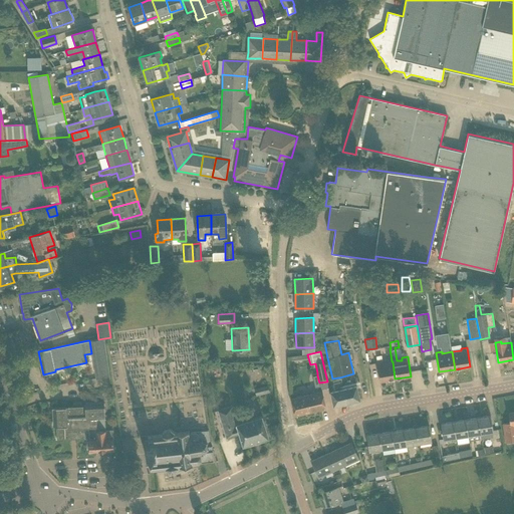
[(393,361),(392,361),(382,363),(381,360),(376,361),(379,381),(395,378),(393,361)]
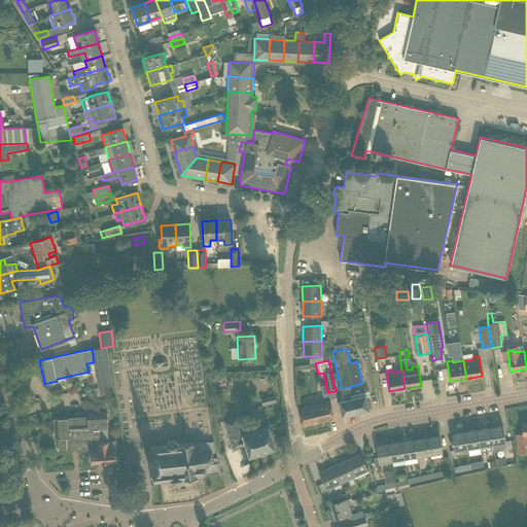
[(347,387),(341,388),(343,399),(338,401),(342,417),(355,414),(352,398),(351,398),(349,388),(348,388),(348,387),(347,387)]
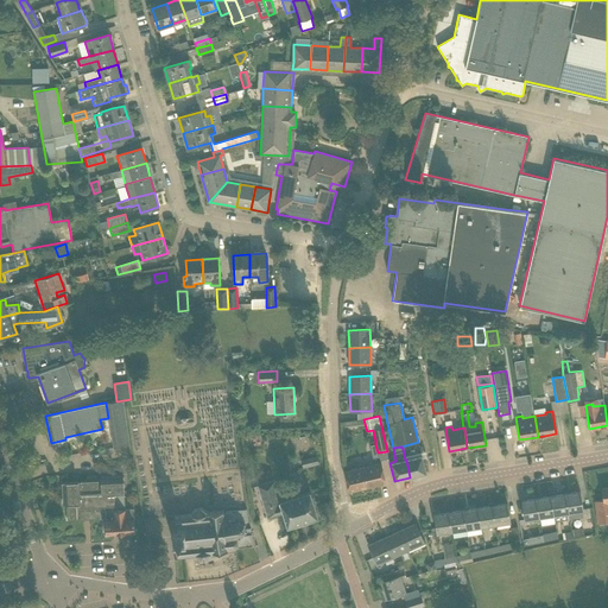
[(422,455),(406,460),(410,477),(426,474),(422,455)]
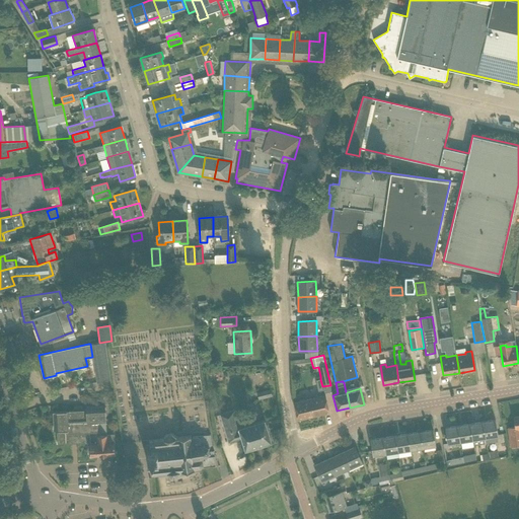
[(256,393),(258,399),(272,396),(270,389),(256,393)]
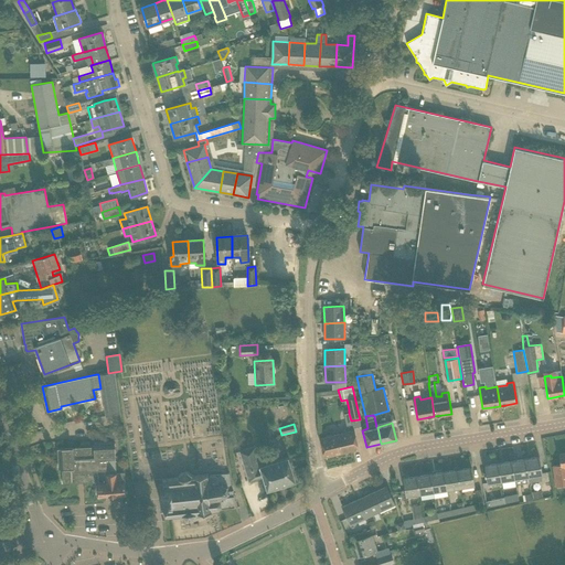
[(320,438),(323,457),(359,449),(354,430),(320,438)]
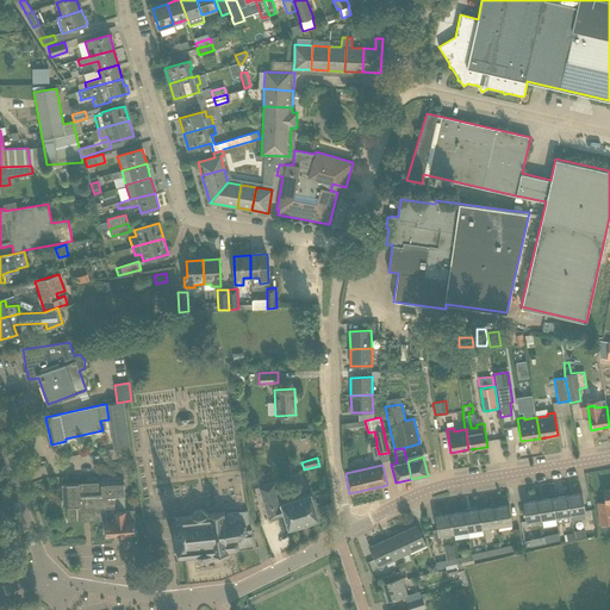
[(106,535),(106,536),(135,534),(134,509),(125,510),(124,495),(123,478),(100,479),(101,483),(62,484),(63,506),(67,506),(68,522),(101,521),(101,520),(105,520),(105,523),(103,523),(104,535),(106,535)]
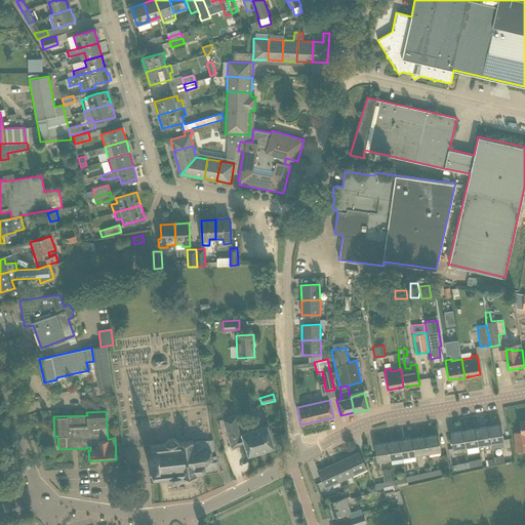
[(223,418),(228,437),(231,447),(245,442),(248,454),(274,446),(267,423),(241,431),(237,413),(223,418)]
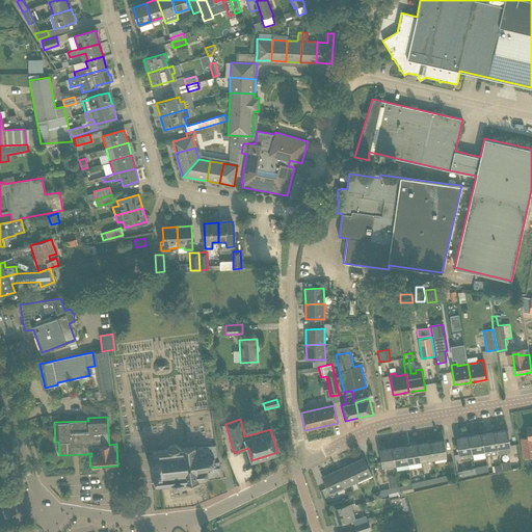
[(531,426),(526,427),(527,437),(521,439),(524,457),(531,456),(531,426)]
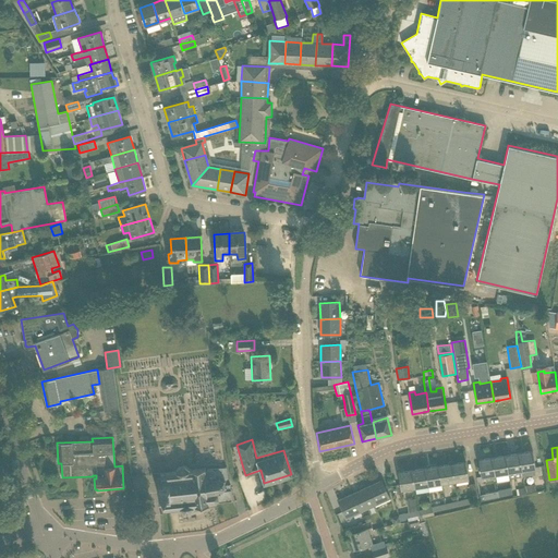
[(532,451),(519,453),(521,471),(535,469),(532,451)]
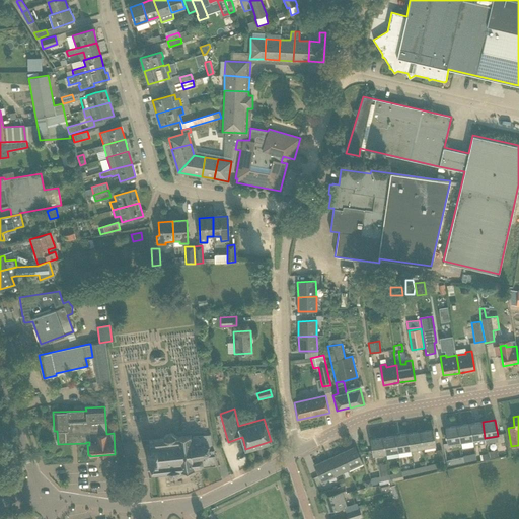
[(472,440),(473,444),(486,443),(485,438),(483,422),(469,424),(472,440)]
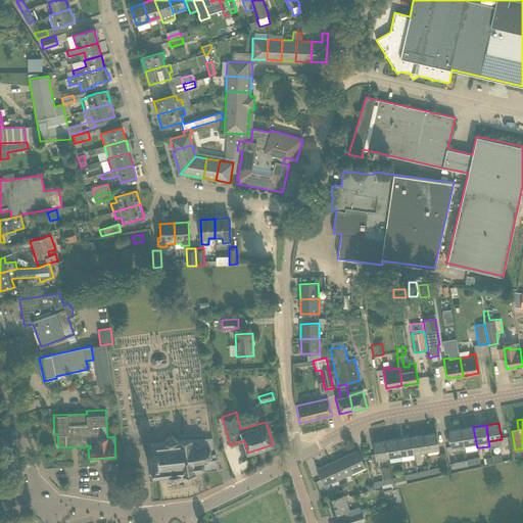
[(464,445),(476,443),(473,427),(461,429),(464,445)]
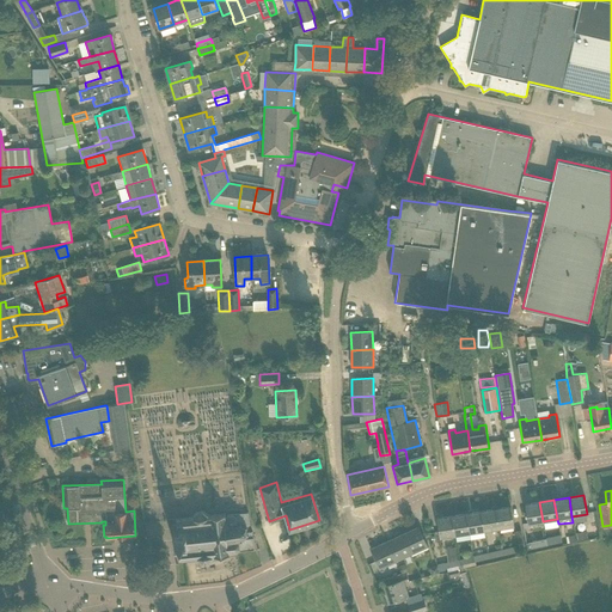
[(527,522),(543,521),(539,502),(525,505),(527,522)]
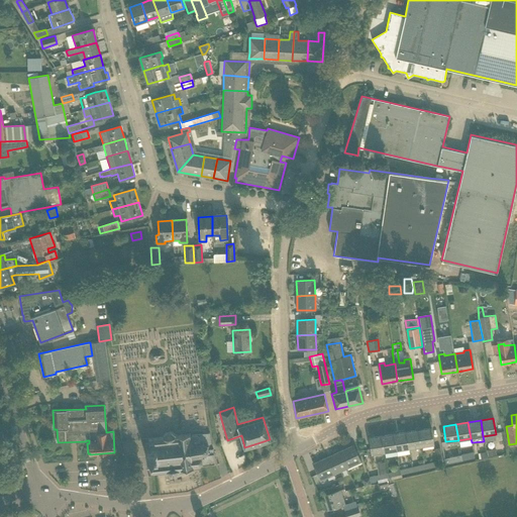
[(431,428),(419,430),(421,445),(434,443),(431,428)]
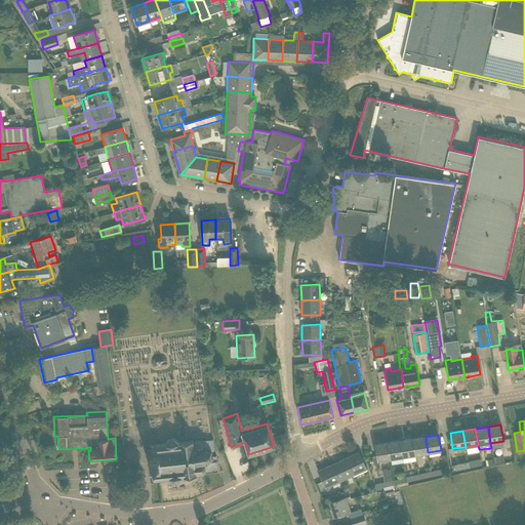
[(426,437),(412,439),(415,454),(428,452),(426,437)]
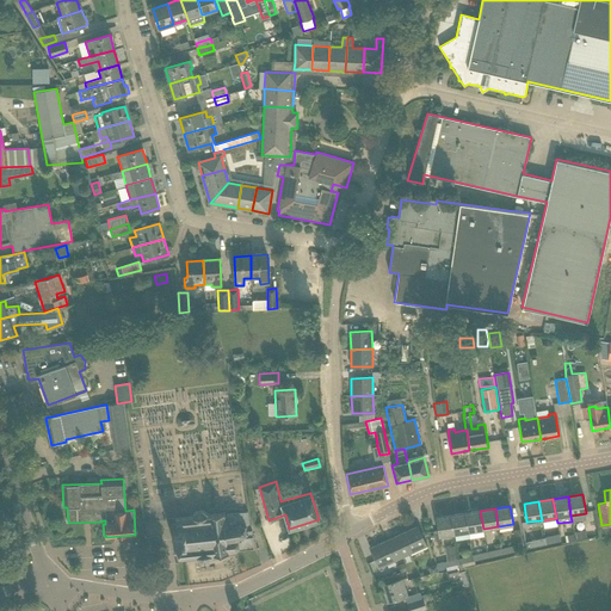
[(179,557),(178,559),(179,560),(197,559),(201,561),(209,561),(214,556),(229,555),(230,554),(229,553),(236,551),(238,550),(254,548),(252,530),(246,530),(245,526),(250,523),(247,512),(227,513),(224,516),(224,514),(209,516),(202,510),(195,511),(190,516),(177,517),(176,517),(174,518),(176,519),(177,523),(172,523),(174,554),(179,554),(179,557)]
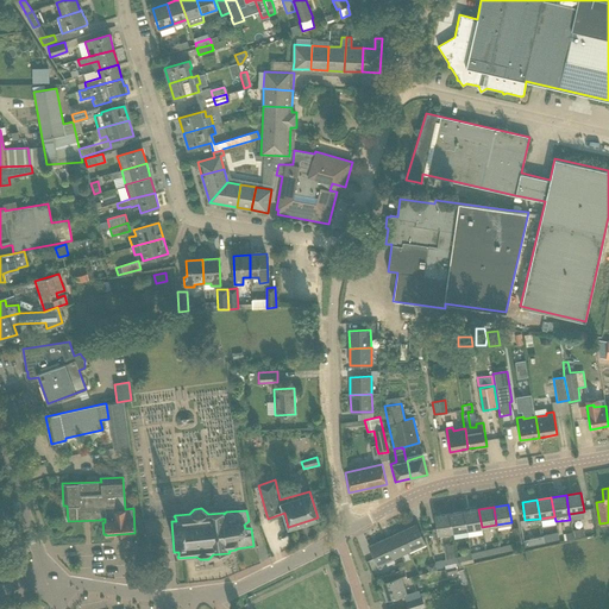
[(478,509),(464,512),(466,529),(482,527),(478,509)]
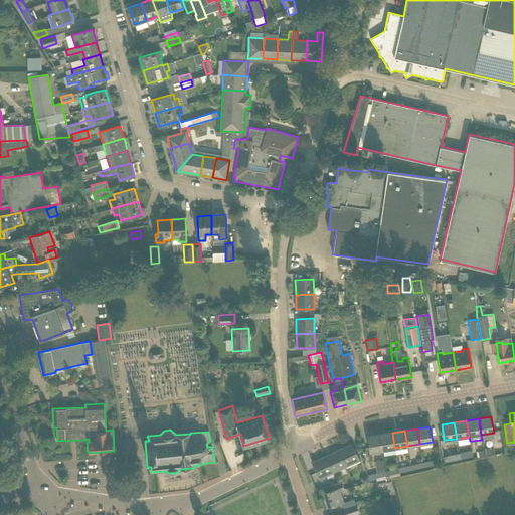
[(392,433),(379,435),(382,450),(394,448),(392,433)]
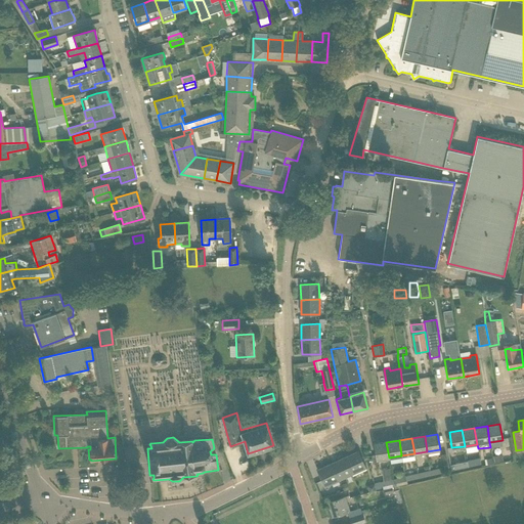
[(389,457),(386,442),(374,444),(377,460),(389,457)]
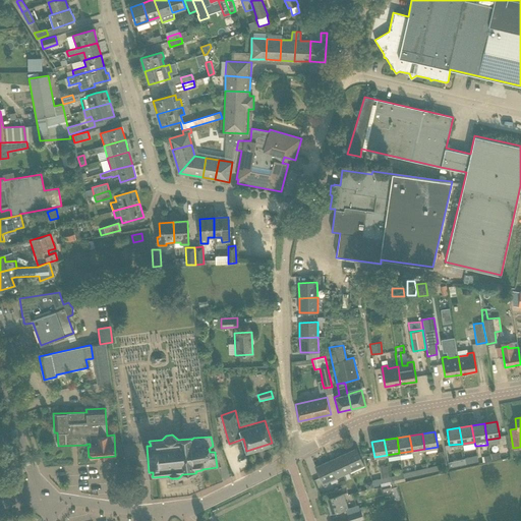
[(356,449),(342,455),(350,472),(363,465),(356,449)]
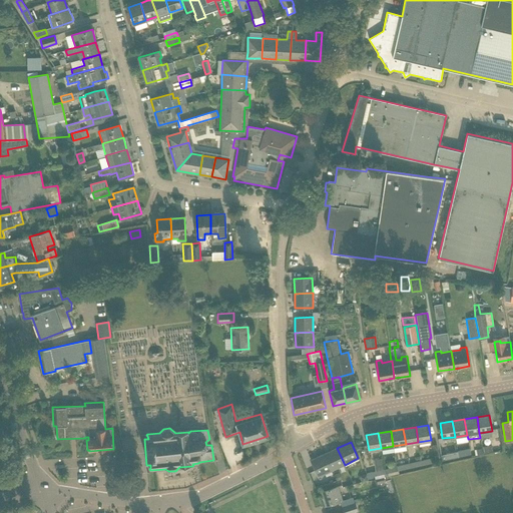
[(491,445),(483,447),(484,453),(492,452),(491,445)]
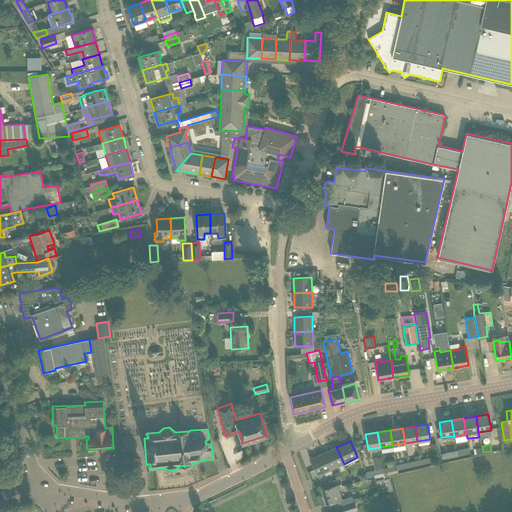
[(336,447),(323,453),(331,470),(344,464),(336,447)]
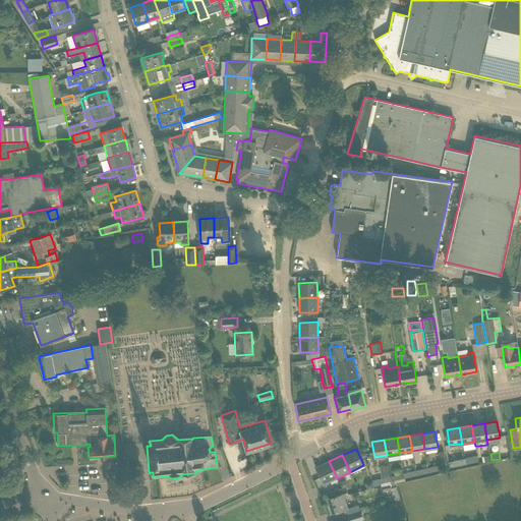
[(476,455),(464,458),(465,464),(478,461),(476,455)]
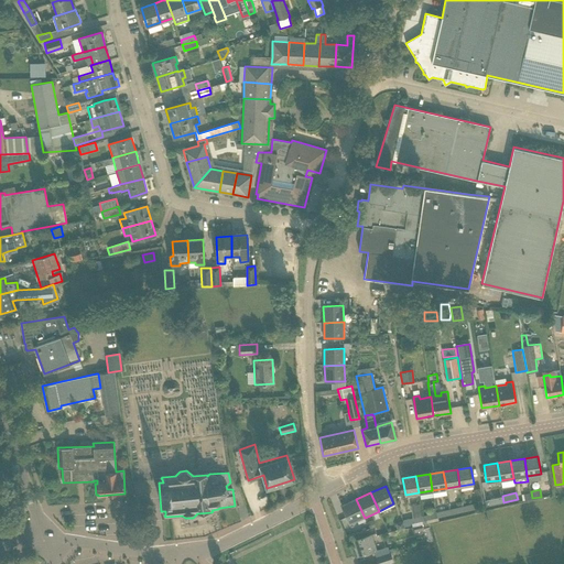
[(503,502),(502,496),(489,499),(490,506),(503,502)]
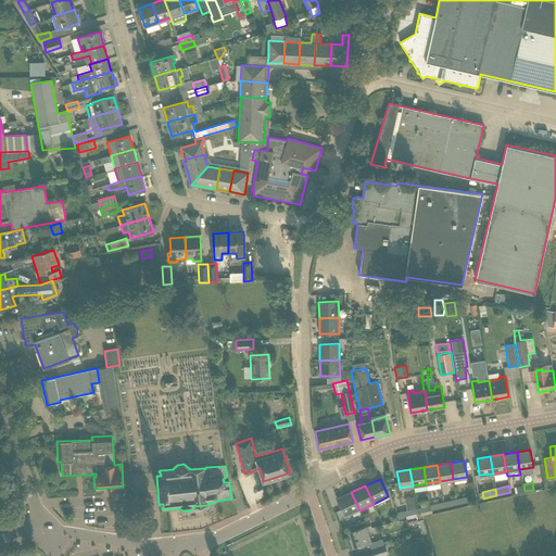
[(359,510),(351,492),(337,498),(344,517),(359,510)]
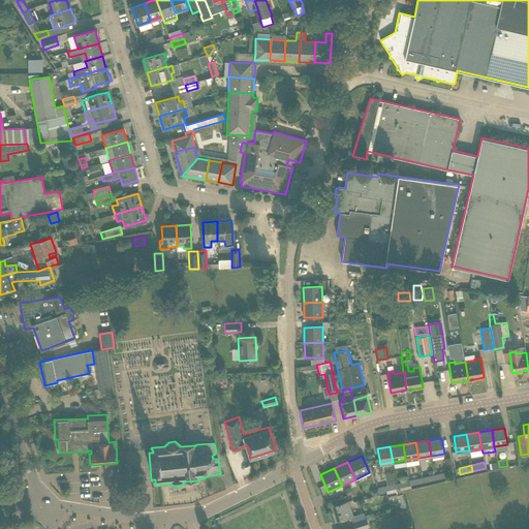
[(350,517),(352,523),(367,520),(366,518),(366,519),(364,512),(353,516),(348,501),(331,507),(335,522),(350,517)]
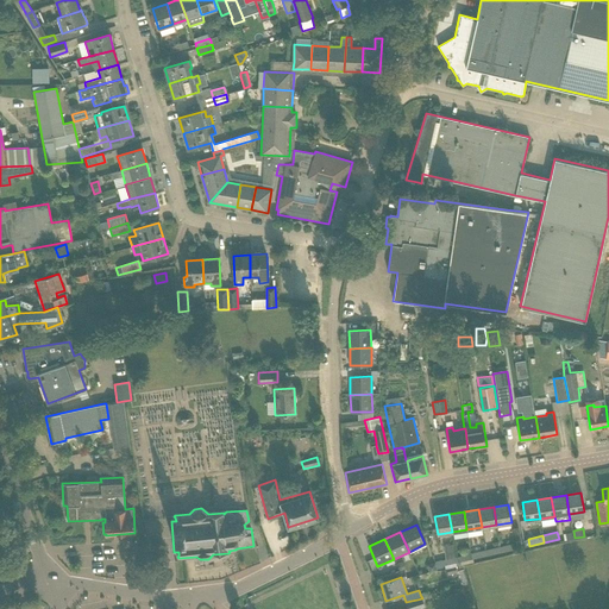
[(422,598),(406,602),(408,608),(402,608),(415,608),(425,607),(422,598)]
